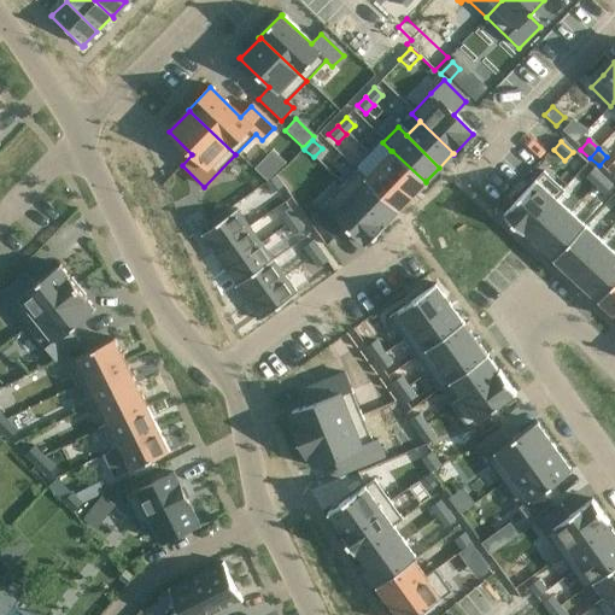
[(303,150),(292,160),(302,169),(312,157),(303,150)]
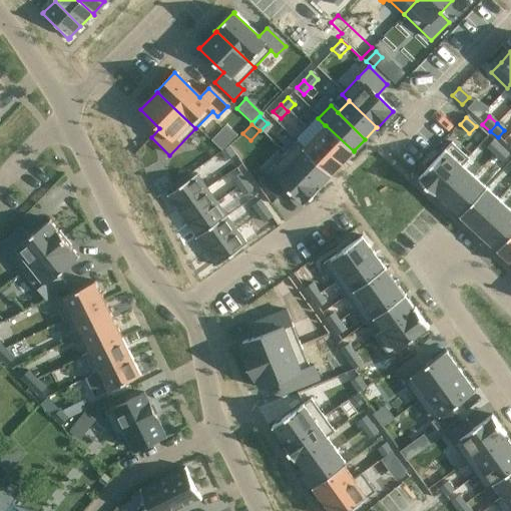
[(225,125),(210,141),(220,151),(236,135),(225,125)]
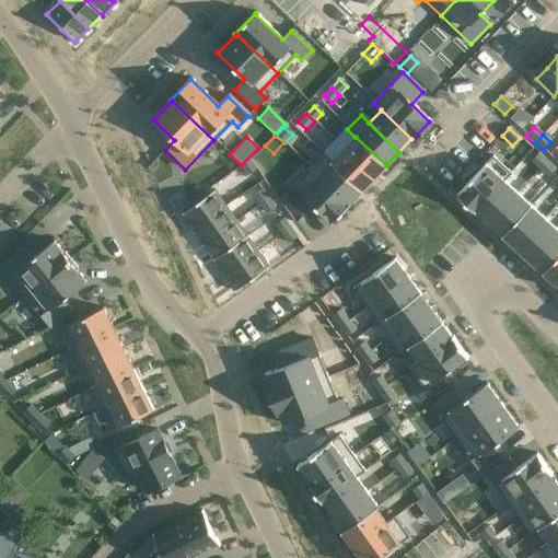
[(355,137),(343,150),(373,178),(385,166),(386,165),(356,137),(355,137)]
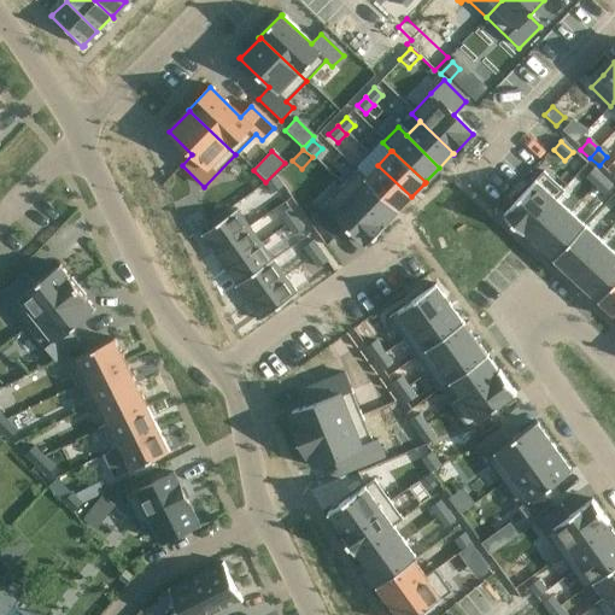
[(364,179),(398,211),(398,210),(411,197),(378,165),(364,179)]
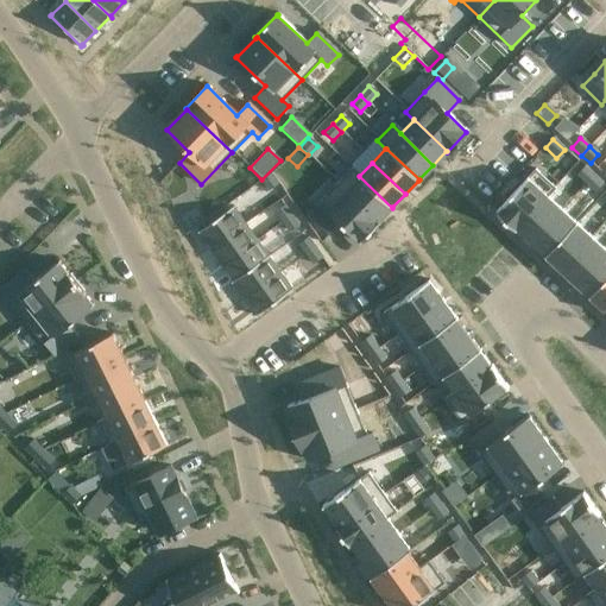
[(352,168),(338,182),(346,190),(345,191),(378,222),(391,209),(392,208),(359,176),(352,168)]
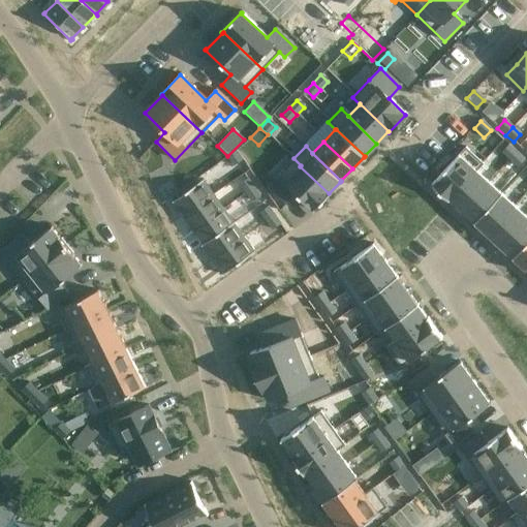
[(507,146),(501,153),(508,160),(516,153),(507,146)]
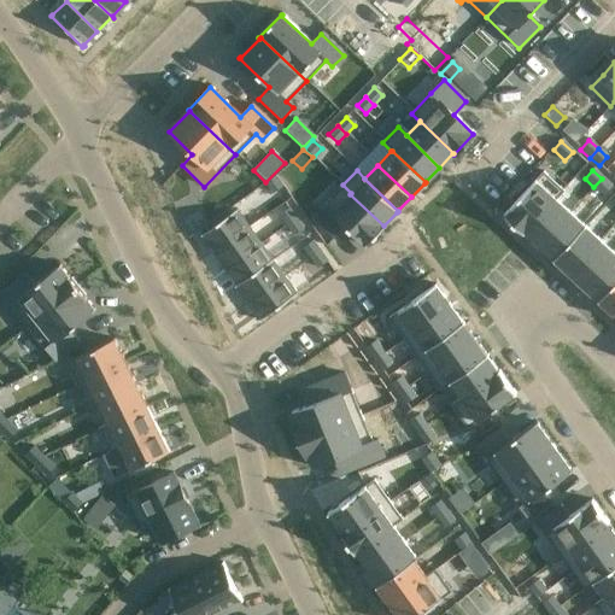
[(534,181),(502,216),(522,235),(523,234),(555,199),(555,200),(563,192),(549,179),(542,173),(534,181)]
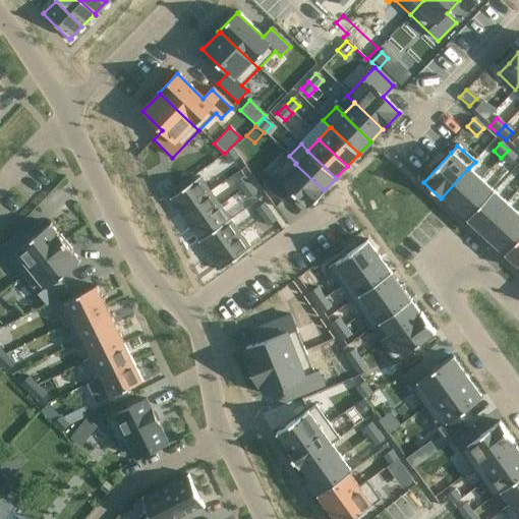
[(231,150),(223,156),(229,164),(237,158),(231,150)]
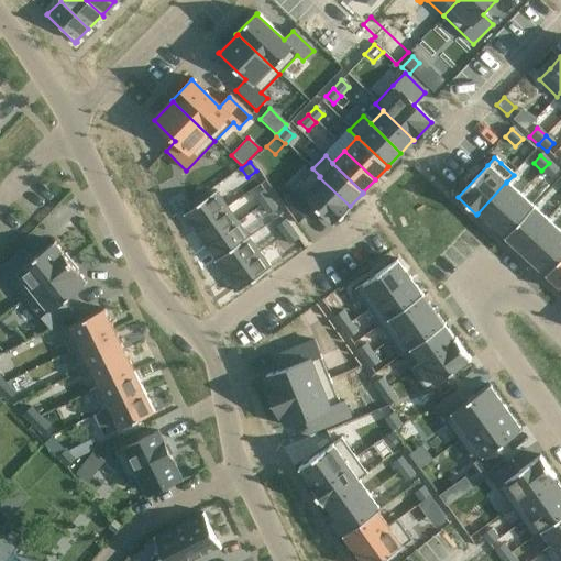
[(549,163),(541,171),(550,178),(557,171),(549,163)]
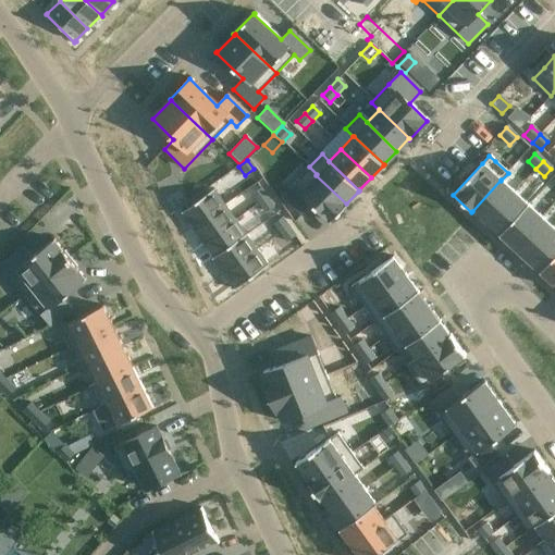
[(292,185),(282,196),(303,216),(311,206),(329,221),(329,222),(330,223),(347,204),(346,204),(316,175),(317,174),(309,167),(292,185)]
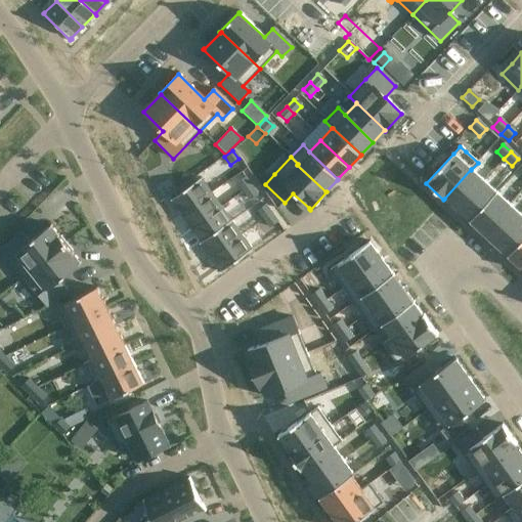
[(471,169),(444,199),(457,210),(483,181),(471,170),(471,169)]
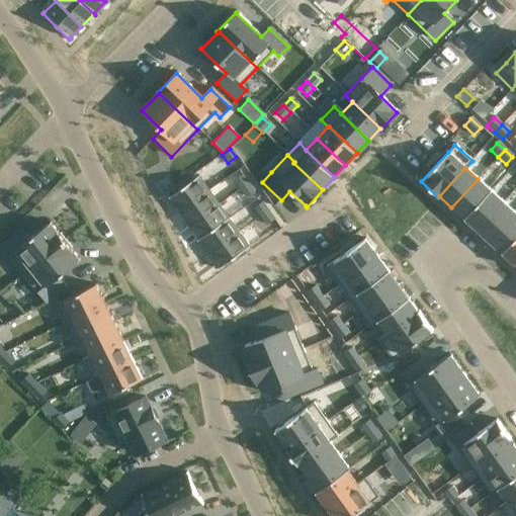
[(242,176),(234,181),(240,190),(248,184),(242,176)]
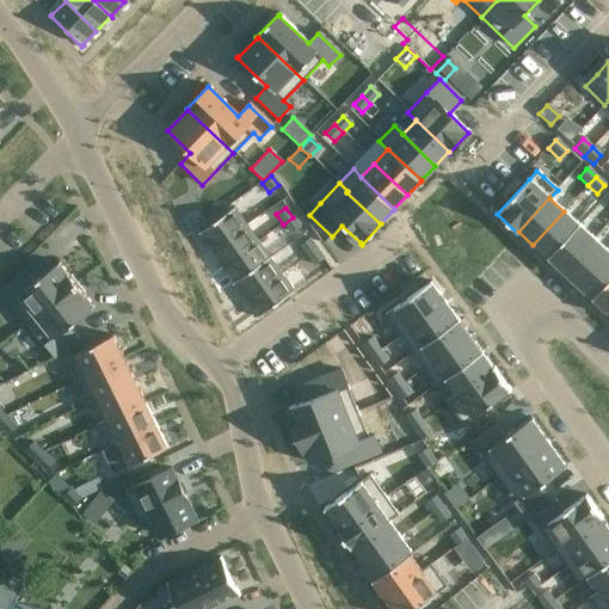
[(234,209),(198,234),(198,235),(200,235),(210,251),(246,226),(234,210),(234,209)]
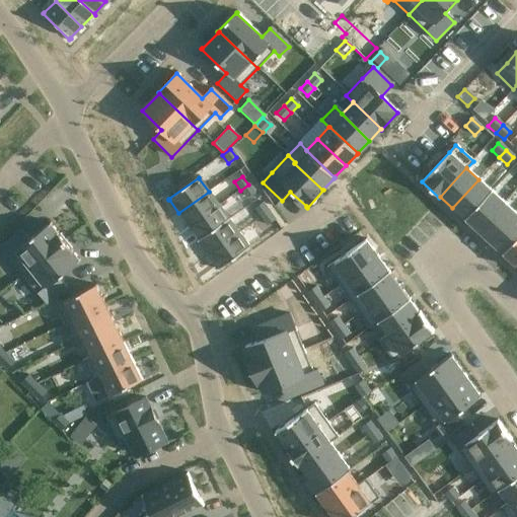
[(478,179),(452,208),(464,219),(463,219),(464,220),(491,191),(478,179)]
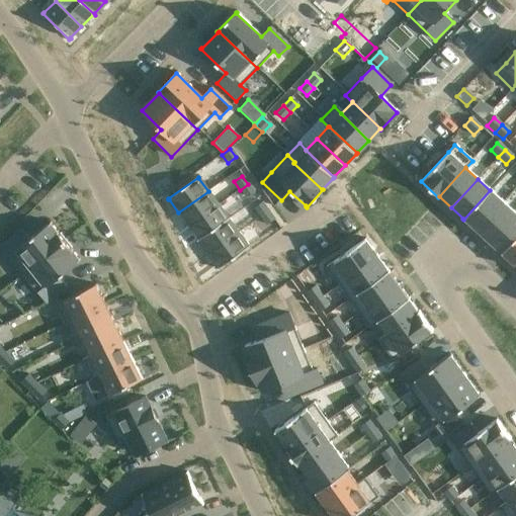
[(248,184),(240,190),(246,198),(254,192),(248,184)]
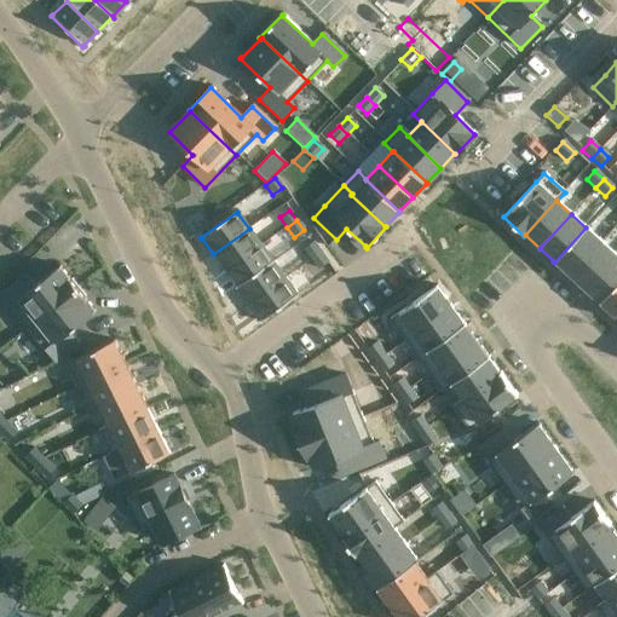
[(586,228),(554,263),(555,263),(569,276),(600,242),(587,229),(587,228),(586,228)]
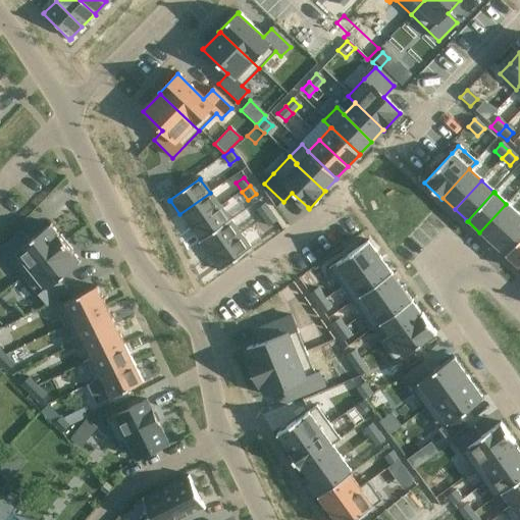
[(210,193),(179,214),(190,228),(219,207),(210,193)]
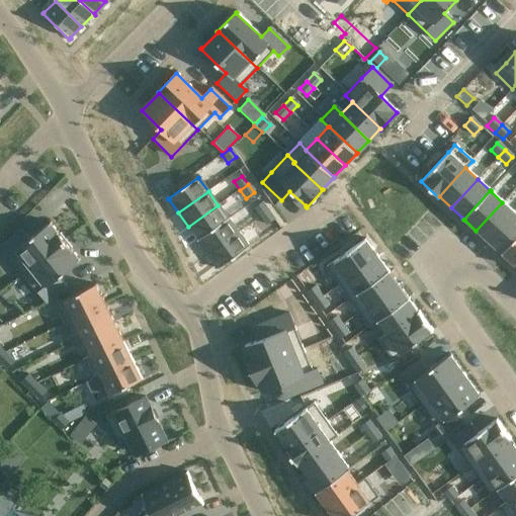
[(502,202),(476,231),(489,242),(515,213),(502,202)]
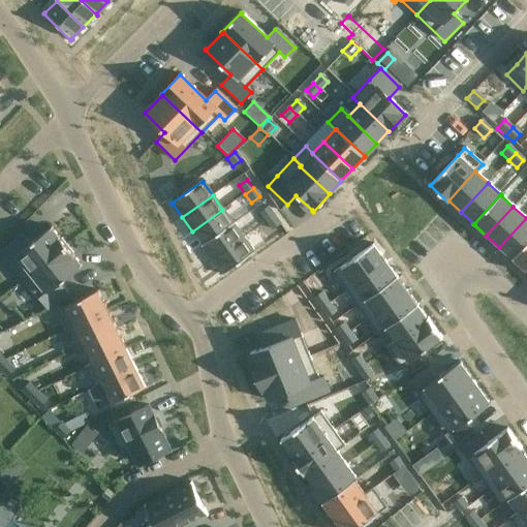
[(268,208),(258,213),(265,222),(274,216),(268,208)]
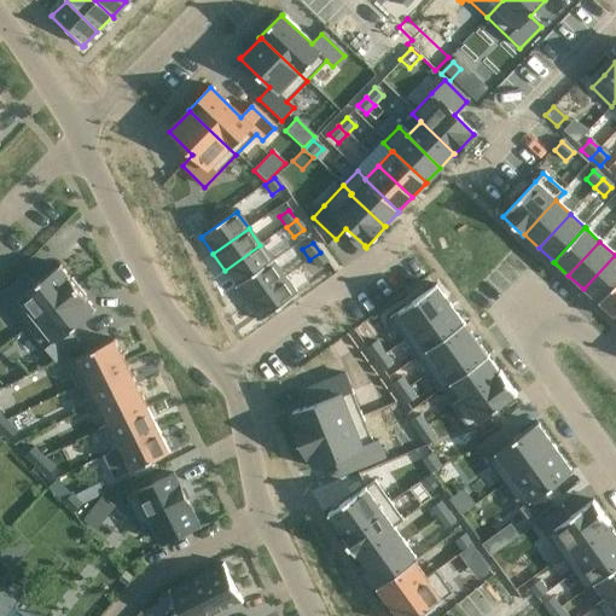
[(260,245),(225,271),(237,286),(233,289),(234,289),(273,261),(272,261),(260,245)]
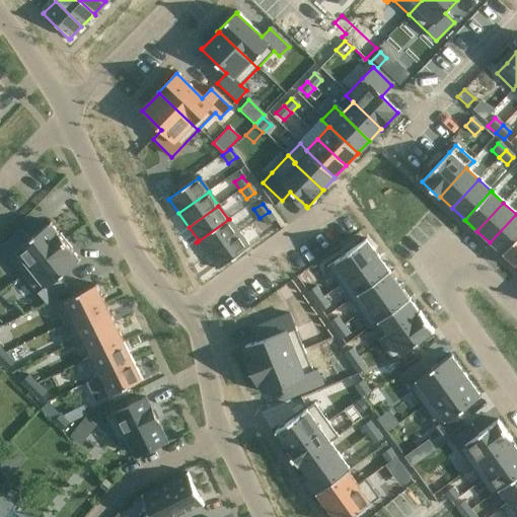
[(269,212),(260,218),(267,226),(274,220),(269,212)]
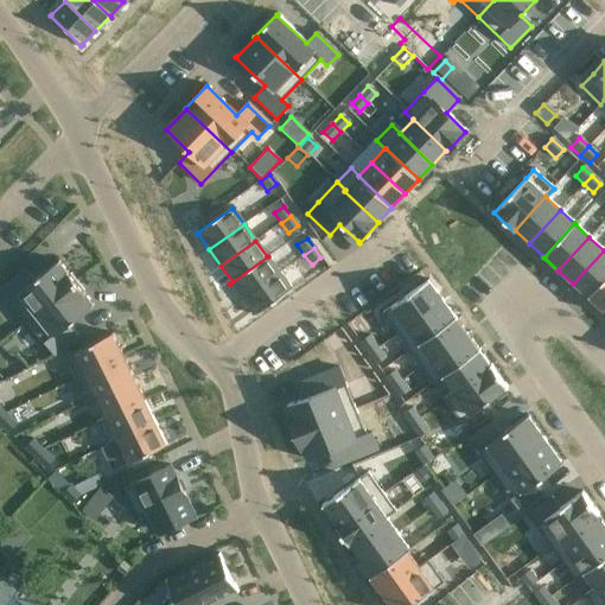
[(604,252),(604,250),(573,284),(587,297),(586,297),(587,298),(604,278),(604,252)]
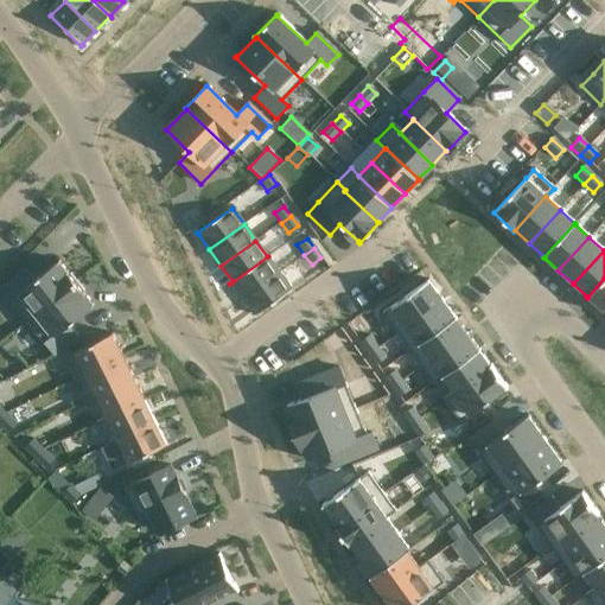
[(268,256),(230,284),(230,285),(233,282),(244,298),(279,273),(268,258),(268,256)]
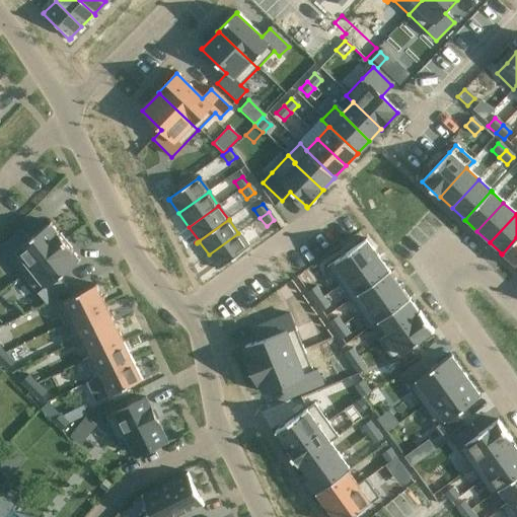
[(20,230),(0,245),(0,247),(22,276),(65,242),(59,234),(58,235),(50,225),(51,225),(50,223),(28,240),(20,230)]
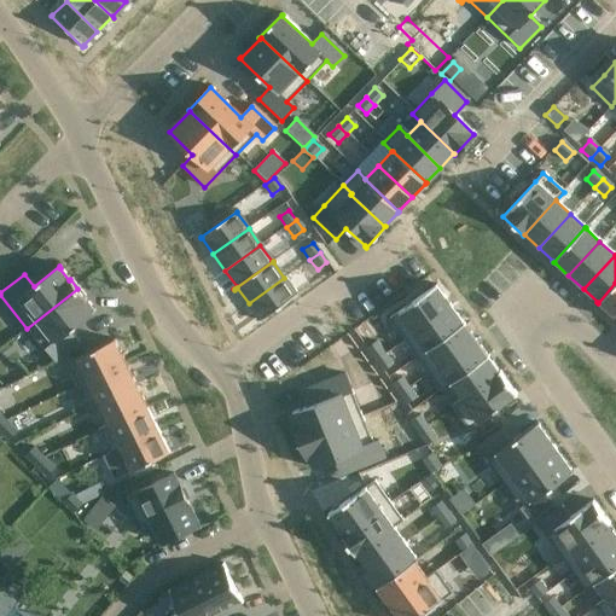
[(284,278),(249,303),(261,320),(257,321),(259,323),(297,295),(296,294),(296,295),(284,278)]
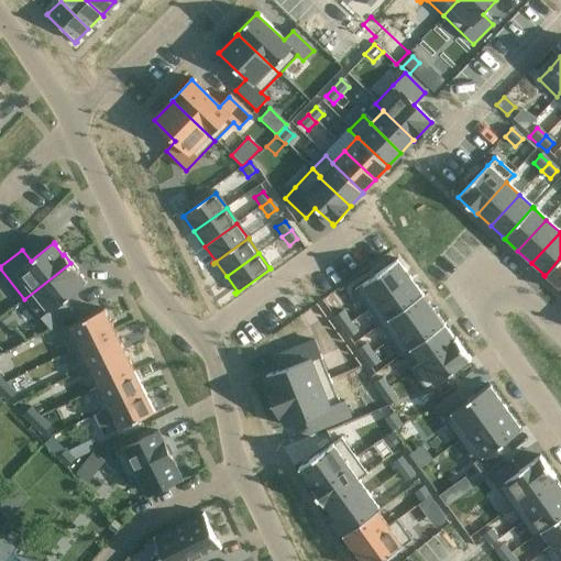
[(560,257),(545,276),(546,276),(560,290),(560,257)]
